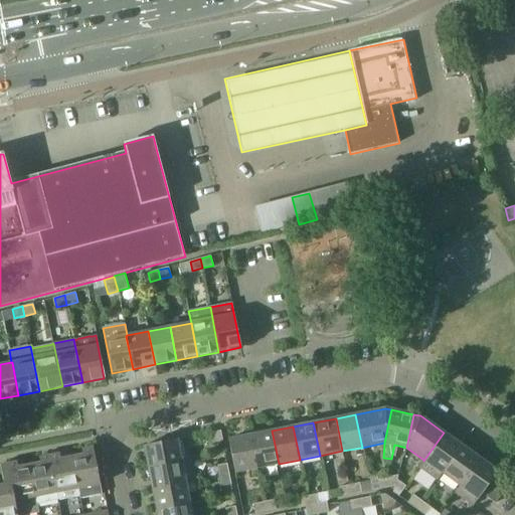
[(220,431),(211,433),(213,443),(222,441),(220,431)]
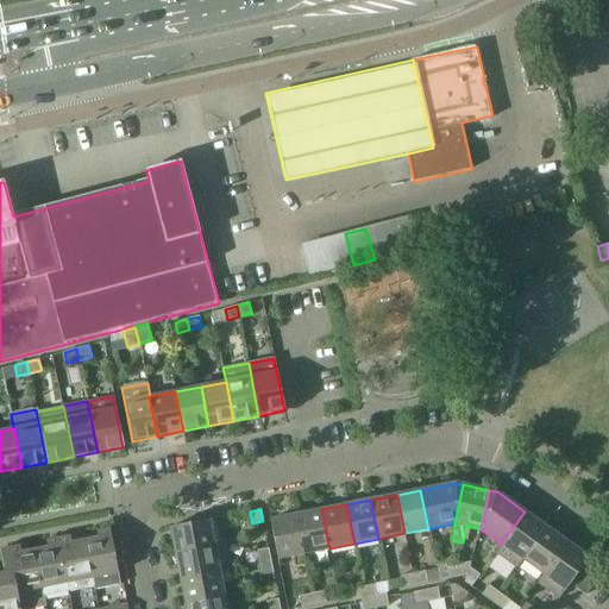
[(296,514),(305,553),(330,548),(321,509),(296,514)]
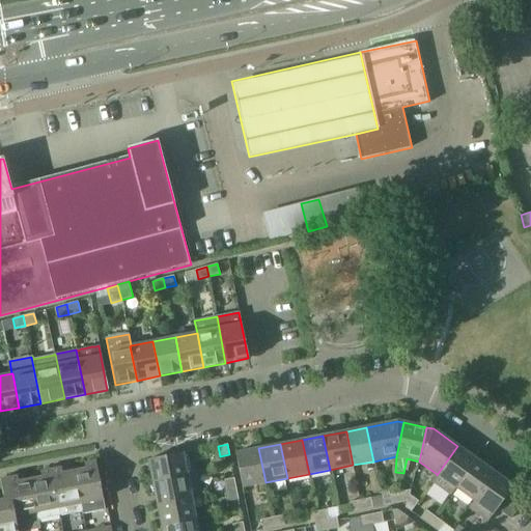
[(455,487),(455,486),(475,459),(457,446),(437,475),(437,474),(431,483),(450,496),(455,487)]
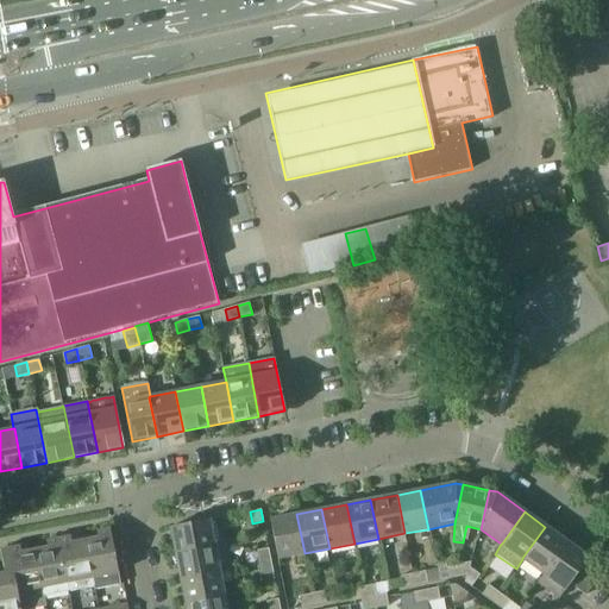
[(277,559),(305,553),(296,514),(270,520),(277,559)]
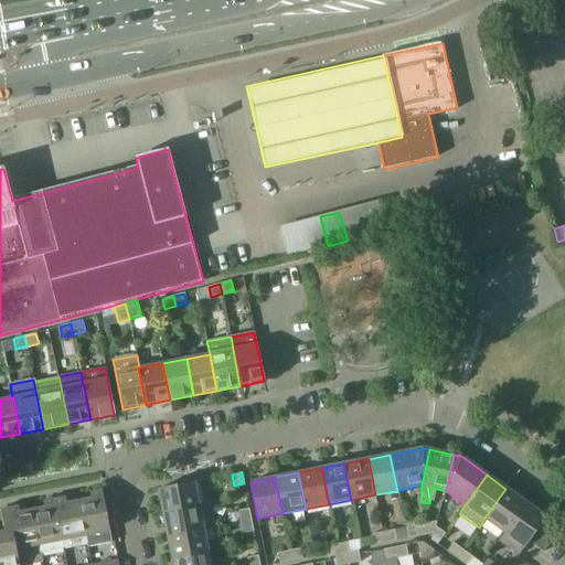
[(162,513),(199,505),(199,507),(209,504),(206,491),(210,490),(208,479),(158,489),(162,513)]
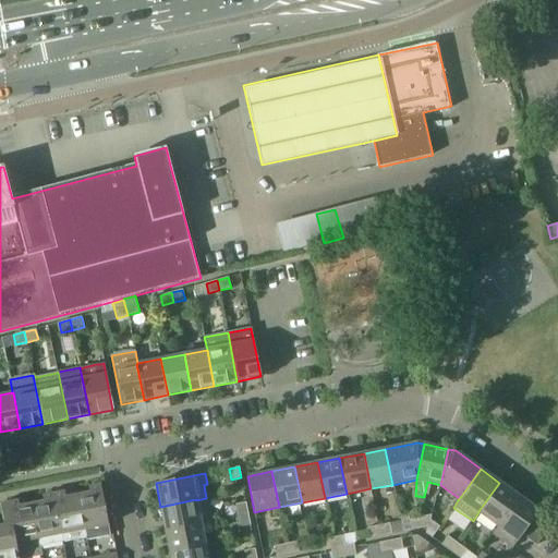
[(478,512),(498,526),(499,526),(520,497),(499,483),(478,511),(478,512)]
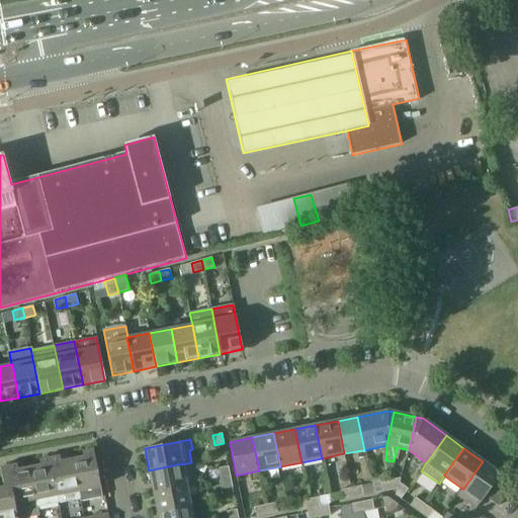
[(81,502),(103,498),(93,449),(83,452),(84,457),(72,459),(79,492),(81,502)]
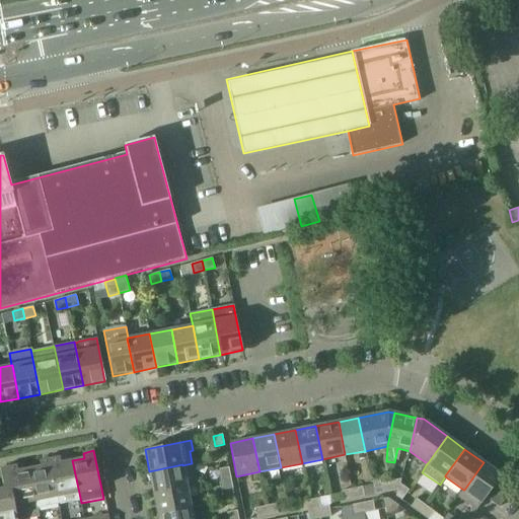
[(58,497),(79,493),(72,460),(61,462),(60,457),(51,459),(58,497)]
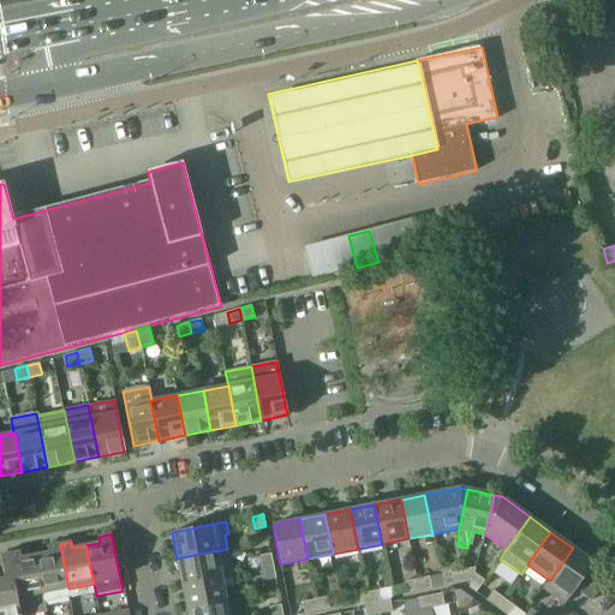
[(69,589),(60,544),(47,547),(48,553),(35,555),(42,593),(69,589)]
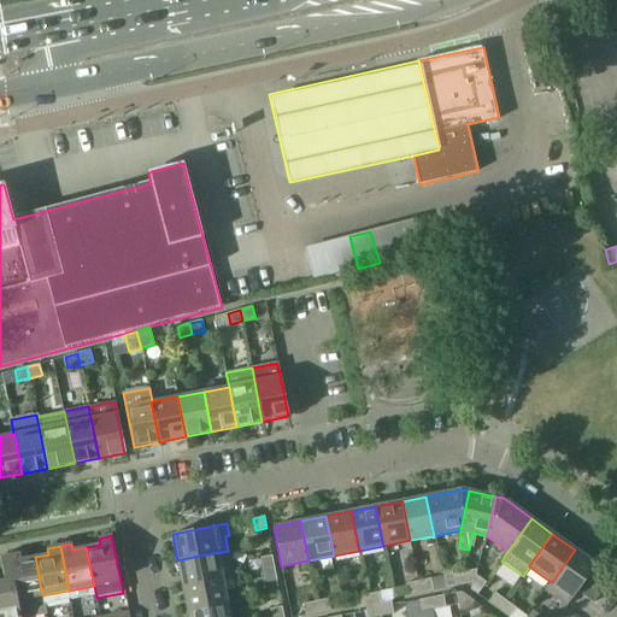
[(597,565),(575,550),(552,582),(551,582),(544,592),(566,607),(573,598),(597,565)]
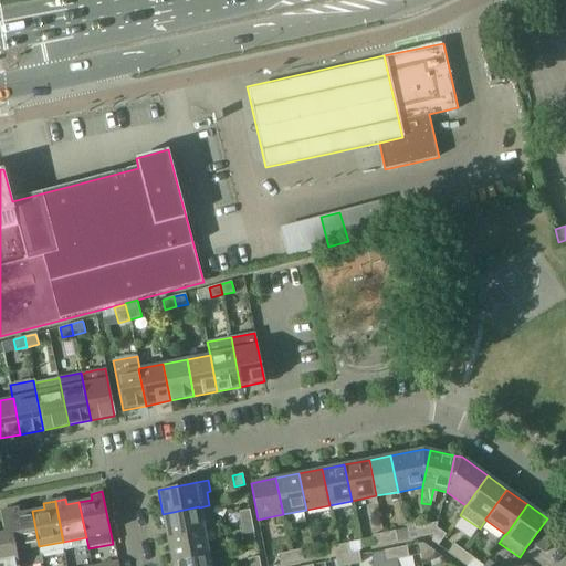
[(210,505),(209,505),(199,507),(199,506),(163,514),(168,538),(205,531),(216,528),(210,505)]
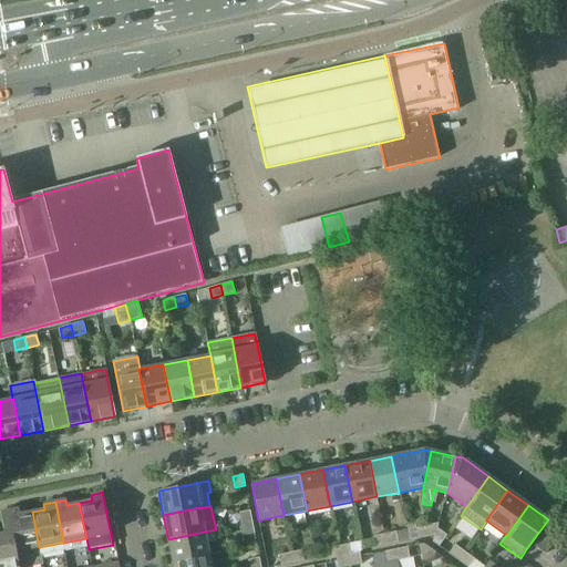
[(28,566),(42,564),(39,547),(32,512),(20,514),(19,508),(8,511),(16,552),(17,552),(19,566),(28,566)]
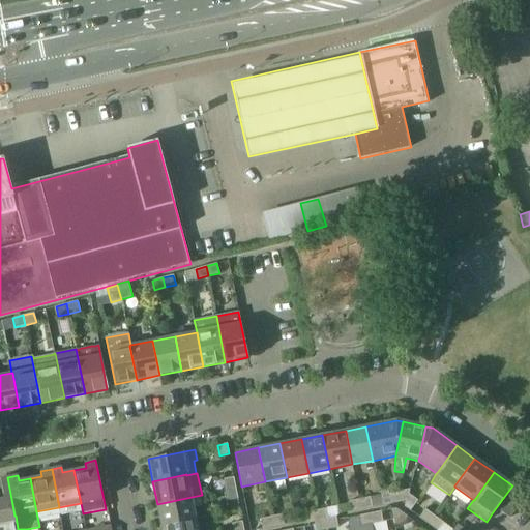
[(0,529),(18,529),(16,516),(15,516),(7,477),(0,478),(3,494),(0,494),(0,529)]
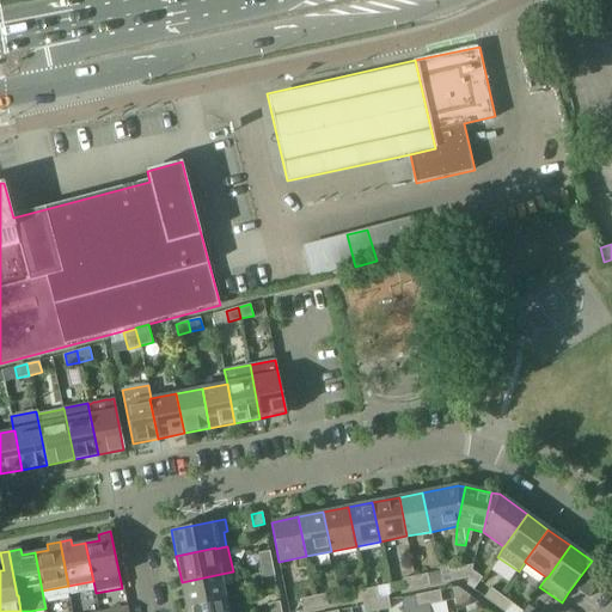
[(258,554),(262,567),(273,564),(270,551),(258,554)]
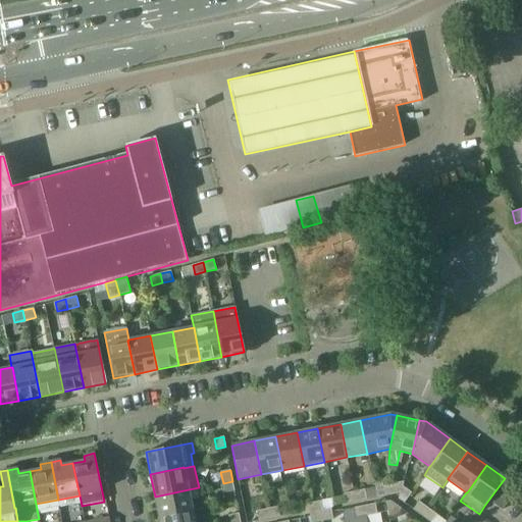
[(235,491),(232,481),(223,483),(225,493),(235,491)]
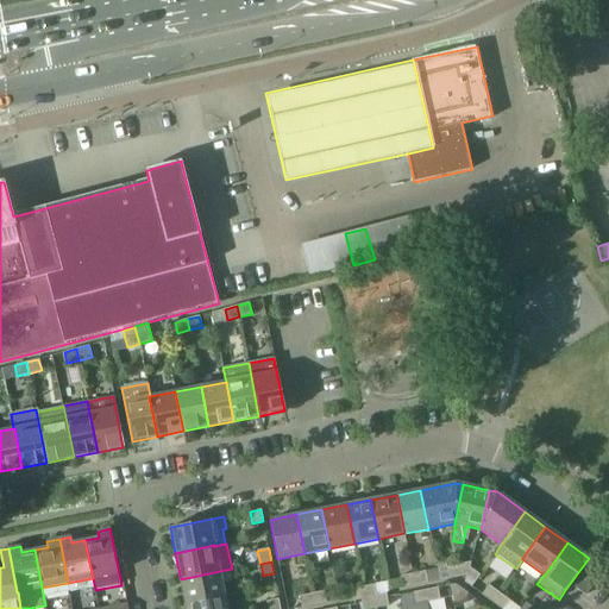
[(460,577),(458,565),(446,567),(445,562),(437,563),(440,581),(460,577)]
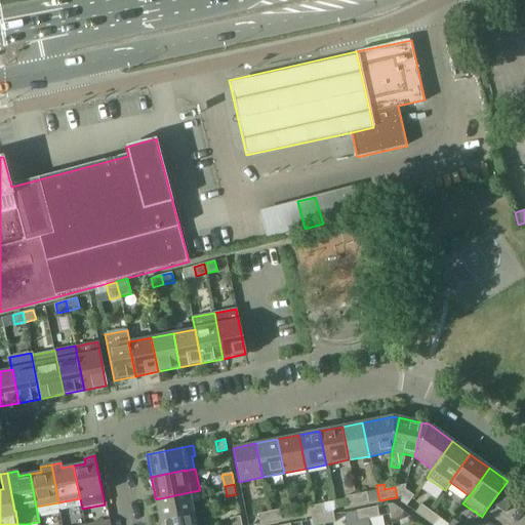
[(402,496),(404,489),(406,484),(395,487),(397,497),(402,496)]
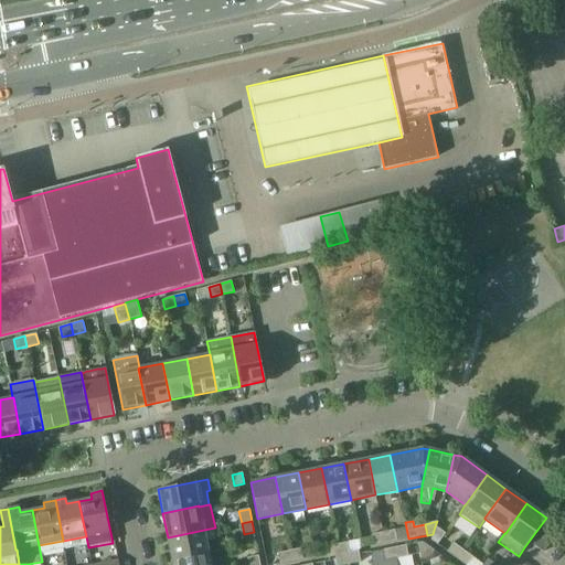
[(435,526),(433,534),(430,540),(437,545),(445,533),(435,526)]
